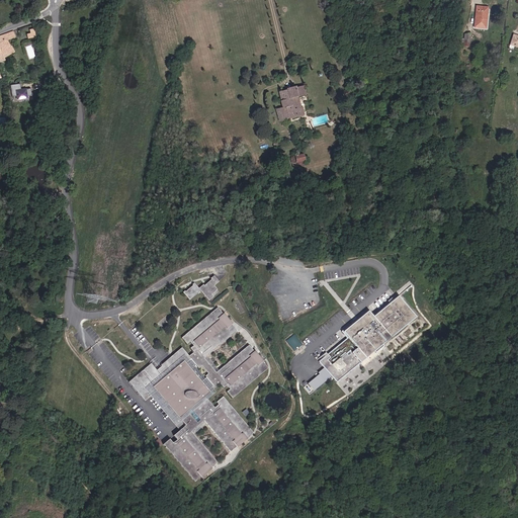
[(477,6),(475,27),(486,28),(488,7),(477,6)]
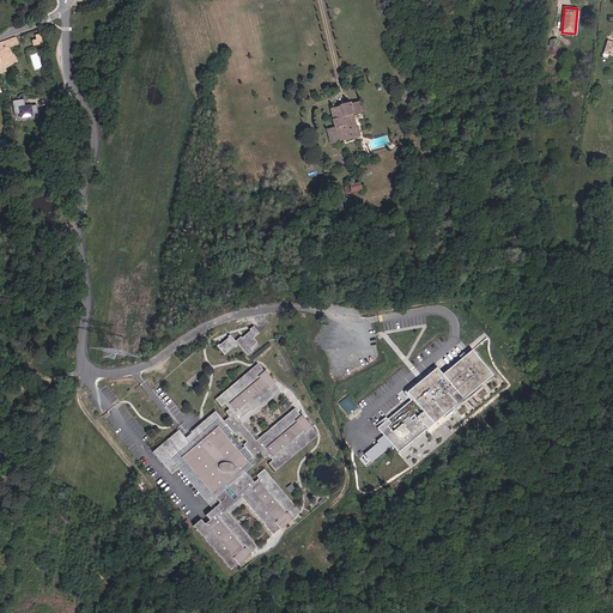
[(37,34),(37,40),(34,40),(35,46),(43,44),(43,34),(37,34)]
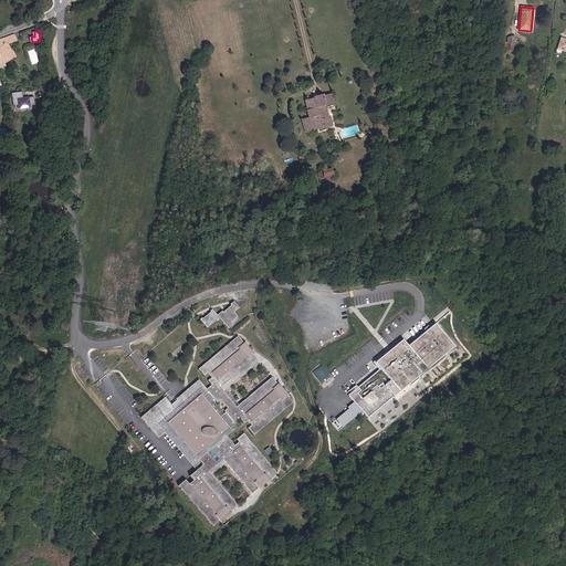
[(0,59),(2,58),(4,64),(17,58),(13,50),(11,51),(9,45),(18,41),(14,34),(0,40),(0,59)]
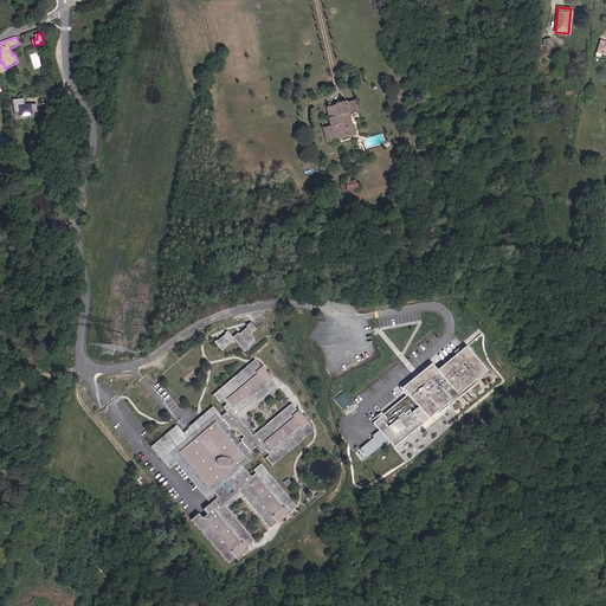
[(595,51),(605,53),(605,40),(600,39),(595,51)]
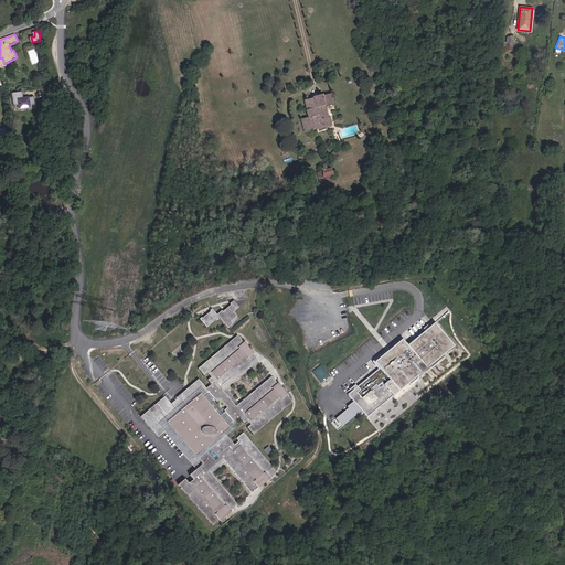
[(391,84),(388,77),(379,81),(381,87),(391,84)]
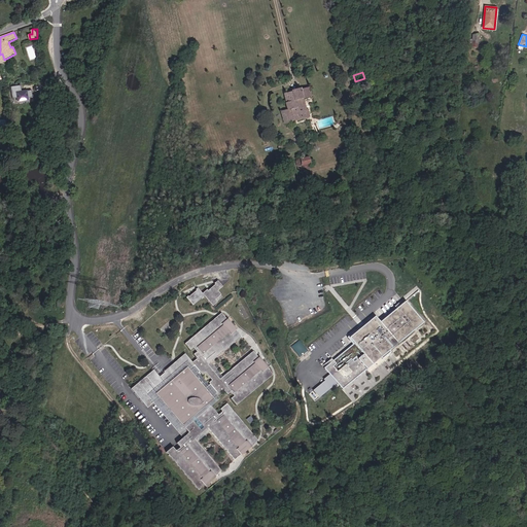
[(30,100),(30,90),(23,90),(23,85),(12,85),(12,100),(30,100)]
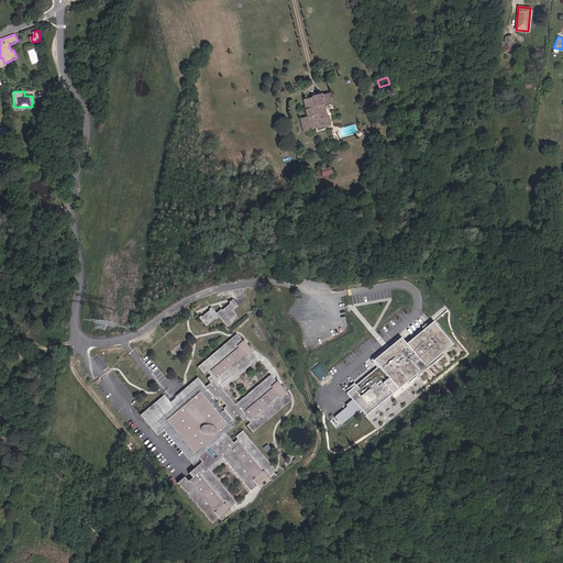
[(302,101),(306,118),(310,117),(313,130),(330,124),(331,124),(329,117),(328,117),(323,105),(333,102),(330,91),(321,95),(320,94),(310,96),(310,98),(302,101)]
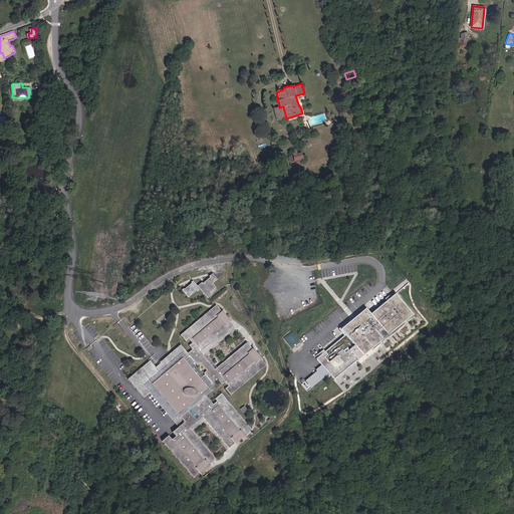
[(283,118),(279,107),(274,109),(277,120),(283,118)]
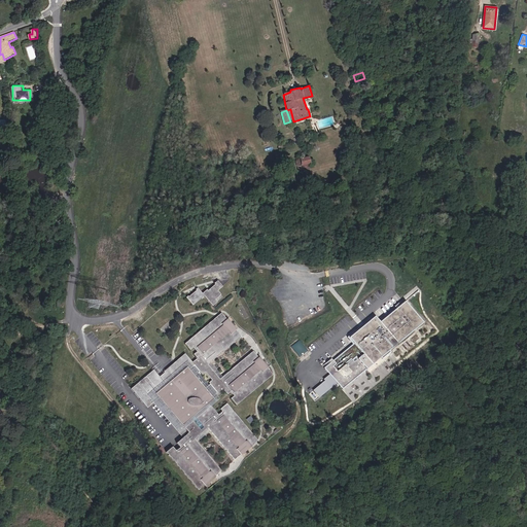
[(307,156),(299,159),(301,166),(308,164),(308,163),(307,156)]
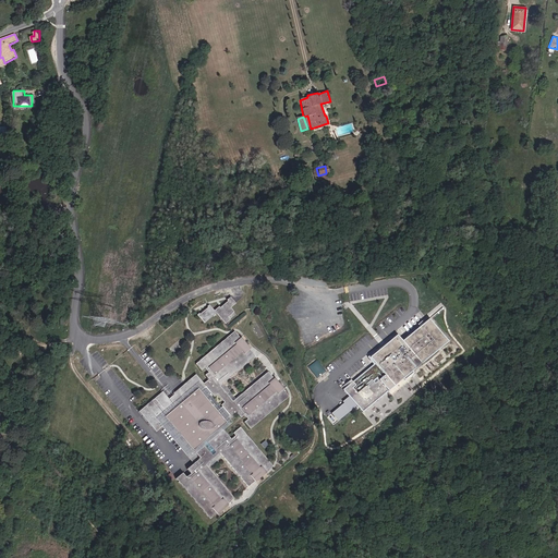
[(228,317),(233,312),(230,308),(235,303),(230,298),(227,300),(228,301),(219,308),(219,306),(214,311),(209,305),(207,306),(207,307),(199,314),(198,313),(196,315),(204,324),(216,313),(225,324),(230,320),(228,317)]
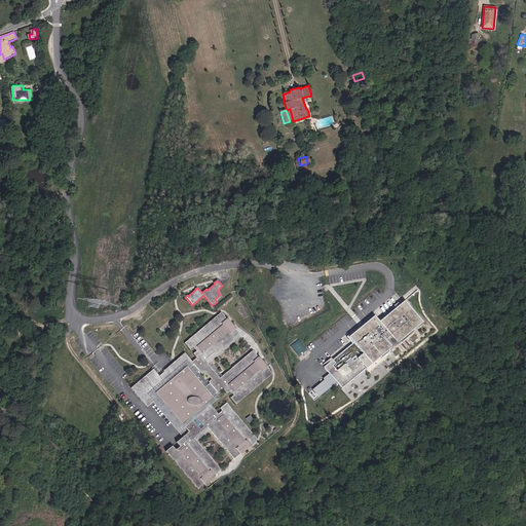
[(423,322),(405,300),(379,322),(374,315),(363,325),(349,336),(353,342),(324,367),(342,388),(423,322)]
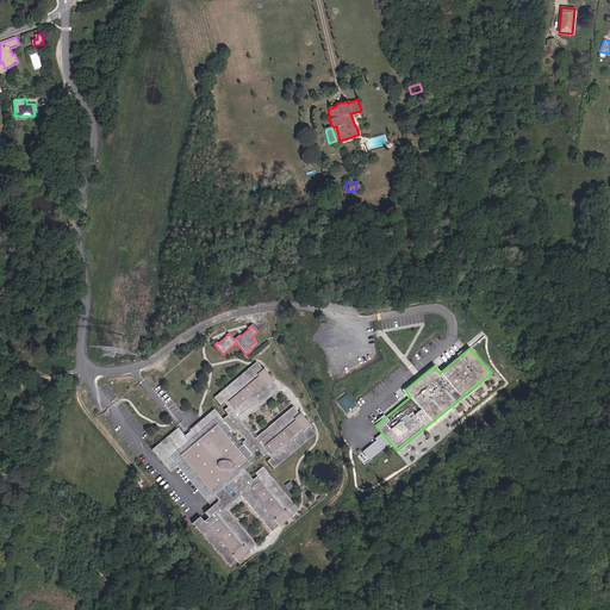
[(240,422),(279,390),(272,383),(268,385),(266,383),(260,388),(254,381),(261,377),(259,373),(262,371),(256,362),(213,398),(219,405),(224,403),(228,406),(223,410),(228,415),(222,419),(213,410),(206,415),(217,428),(224,423),(232,434),(236,430),(246,441),(242,444),(250,455),(244,460),(246,462),(253,456),(259,453),(262,458),(267,454),(271,459),(266,461),(273,470),(315,434),(309,427),(305,429),(303,427),(296,433),(291,425),(298,421),(296,417),(299,415),(292,406),(254,439),(240,422)]
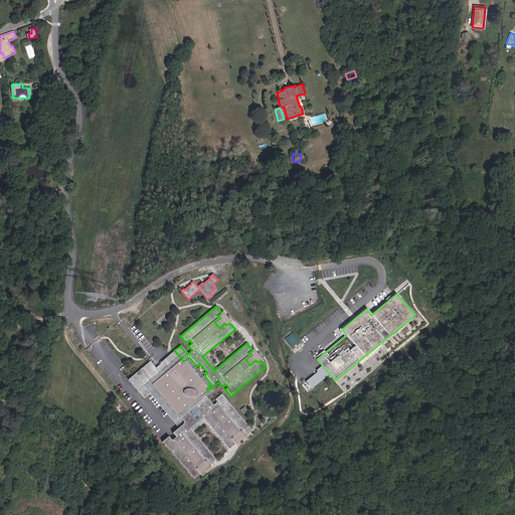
[(229,323),(221,313),(218,315),(220,318),(214,322),(219,328),(224,323),(226,325),(229,323)]
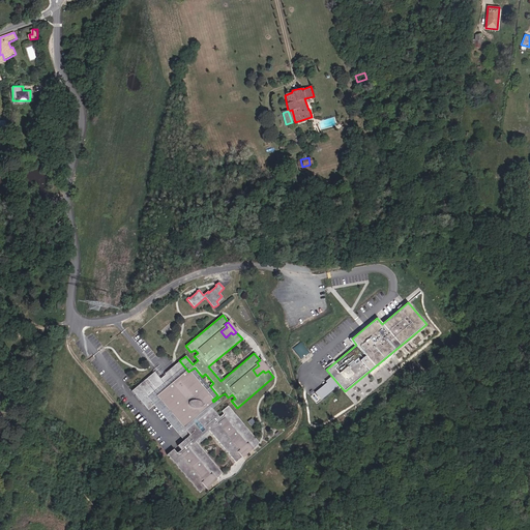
[(212,400),(188,372),(179,360),(164,374),(165,375),(159,379),(153,372),(130,390),(143,406),(152,399),(188,442),(179,450),(175,453),(172,449),(166,454),(198,494),(204,488),(201,484),(204,482),(199,477),(204,472),(209,478),(211,476),(214,479),(222,473),(195,441),(207,431),(234,463),(241,458),(238,454),(240,452),(236,446),(241,441),(246,447),(248,445),(252,448),(258,443),(227,406),(221,411),(223,414),(218,417),(209,406),(213,402),(212,400)]
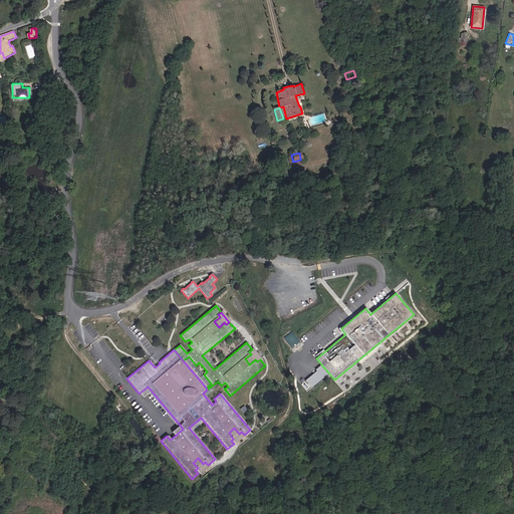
[(260,359),(252,349),(249,351),(251,354),(245,358),(249,364),(255,359),(257,361),(260,359)]
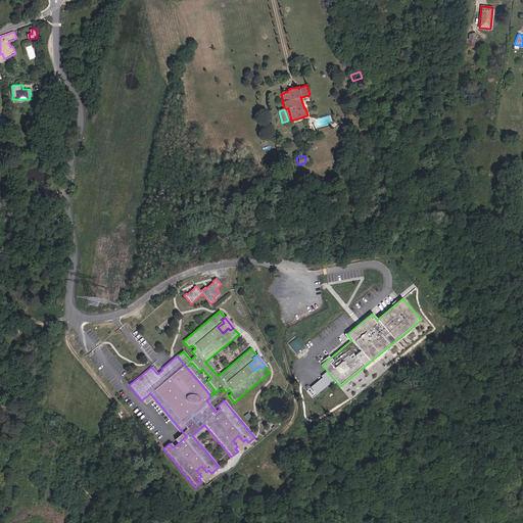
[(162,370),(161,369),(156,363),(151,367),(157,374),(162,370)]
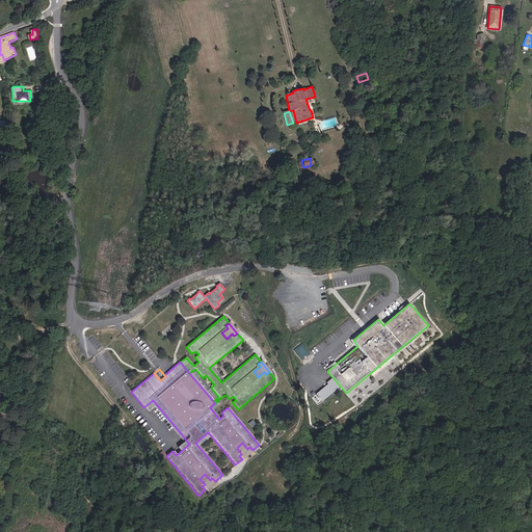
[(189,444),(153,400),(143,407),(148,411),(154,406),(183,442),(177,447),(180,452),(189,444)]
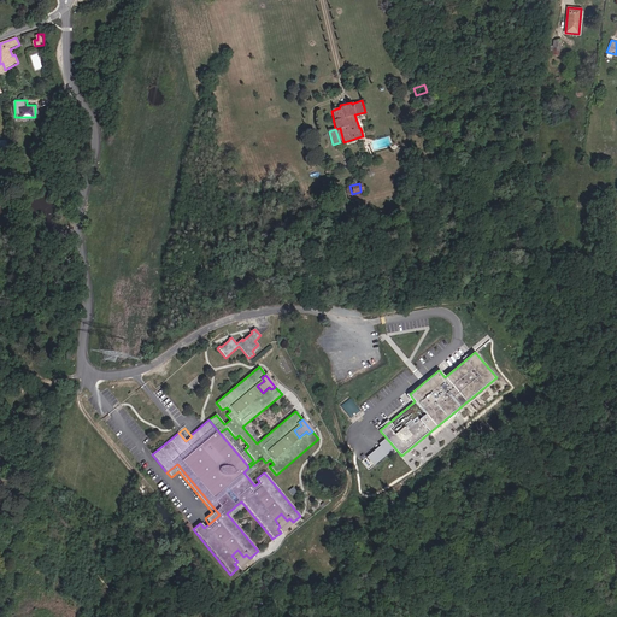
[(281,533),(293,522),(289,518),(287,521),(281,513),(275,519),(280,527),(277,529),(281,533)]
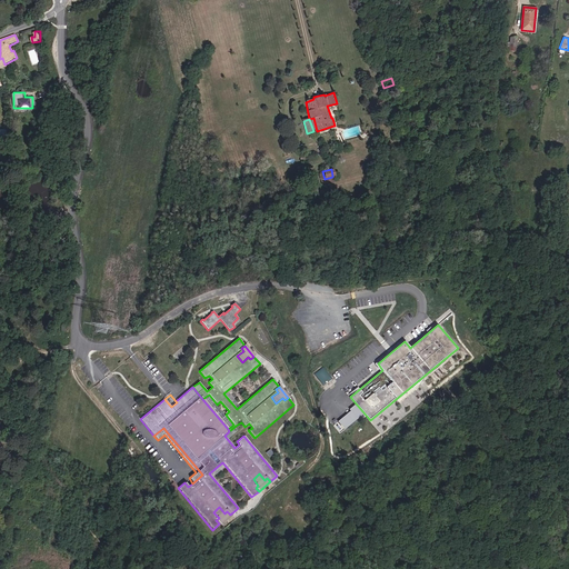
[(219,523),(230,515),(227,511),(225,513),(219,507),(213,512),(219,518),(216,520),(219,523)]
